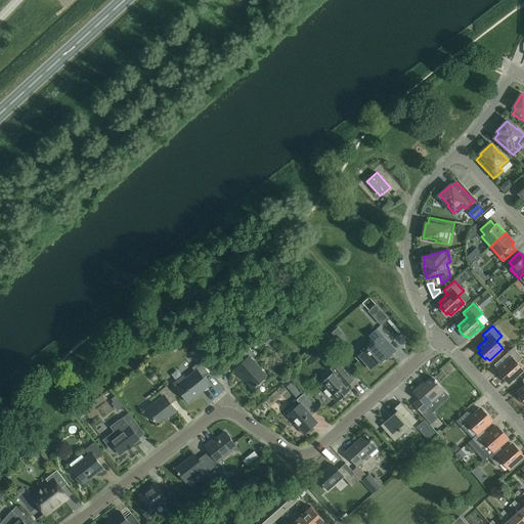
[(395,349),(377,329),(368,336),(370,338),(368,340),(373,344),(367,348),(366,348),(359,354),(372,368),(379,362),(380,363),(395,349)]
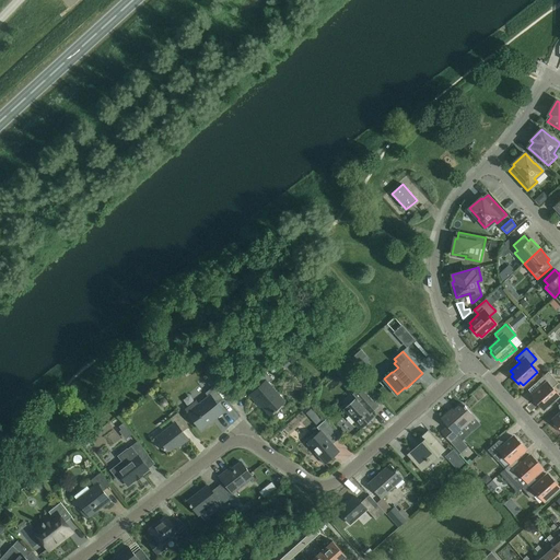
[(342,372),(349,366),(345,363),(339,369),(342,372)]
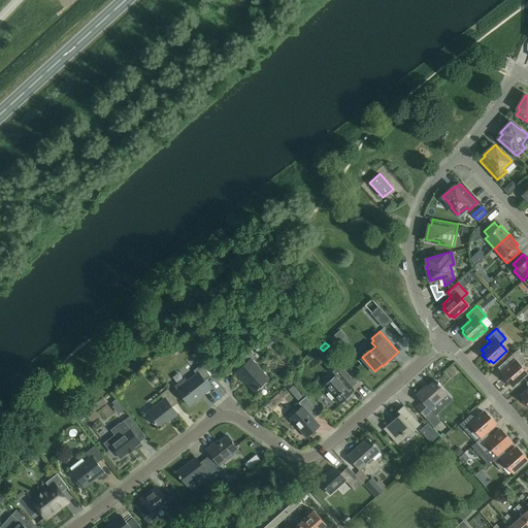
[(250,350),(236,362),(241,367),(235,372),(242,380),(243,377),(255,391),(268,378),(253,361),(257,357),(250,350)]
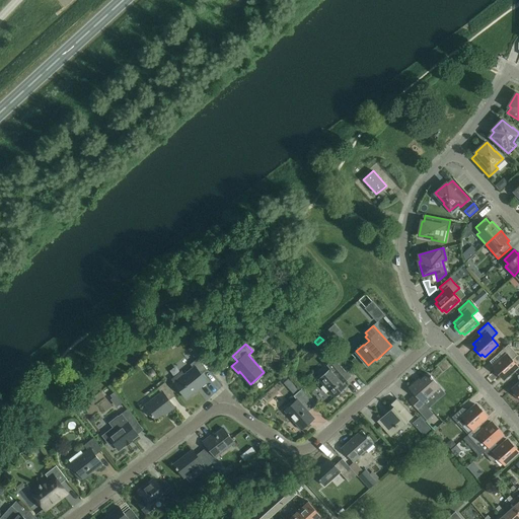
[(502,358),(493,366),(495,369),(494,371),(500,378),(502,376),(504,379),(518,367),(511,360),(517,355),(508,345),(498,354),(502,358)]
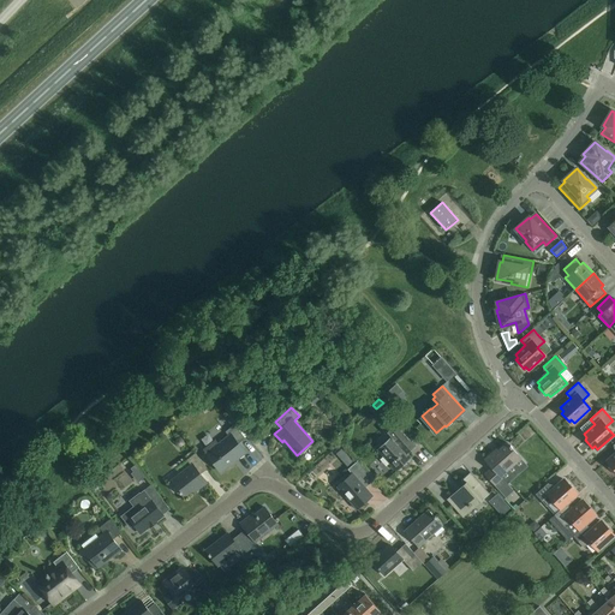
[(389,439),(377,449),(396,471),(411,458),(407,453),(416,446),(411,441),(417,436),(404,422),(399,427),(395,423),(384,433),(389,439)]
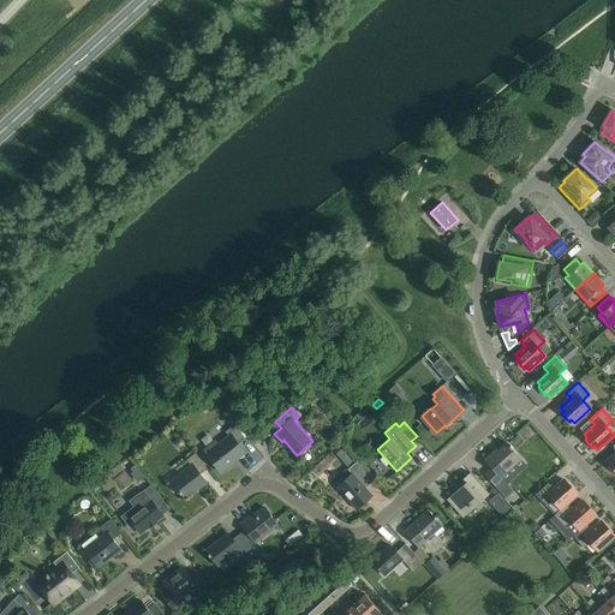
[(228,436),(207,453),(221,472),(221,471),(221,470),(237,458),(237,459),(245,453),(238,443),(245,439),(234,424),(225,431),(228,436)]
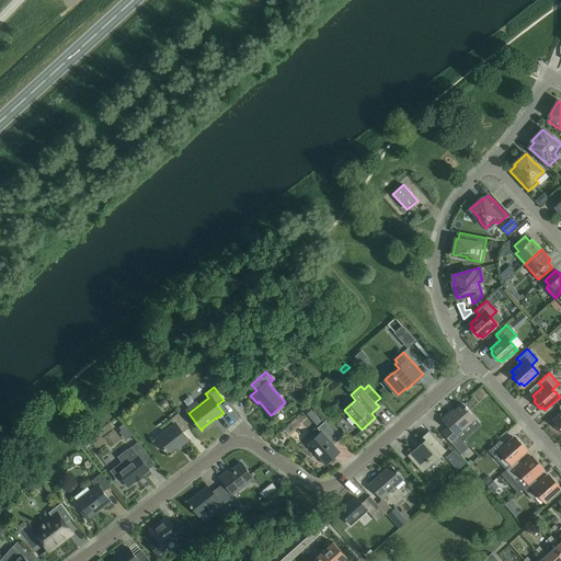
[(466,407),(465,407),(462,403),(450,414),(449,412),(442,419),(448,426),(443,433),(451,443),(461,454),(468,447),(458,437),(456,434),(474,418),(467,409),(467,408),(466,407)]
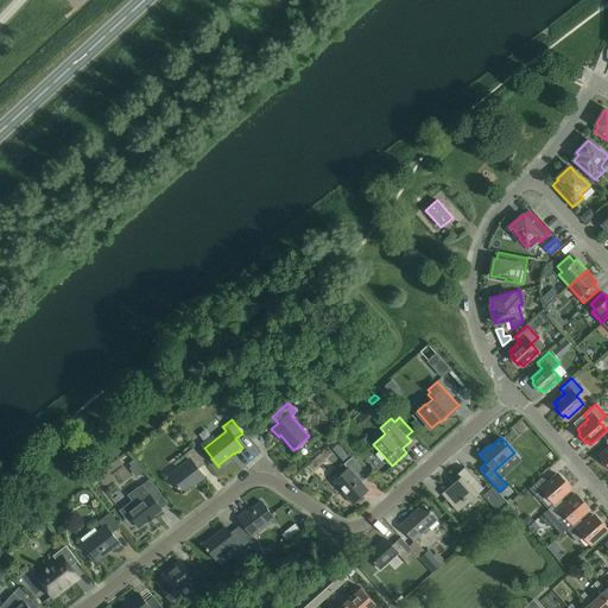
[(204,463),(192,448),(184,455),(189,460),(170,475),(183,492),(196,481),(197,482),(204,477),(198,469),(204,463)]
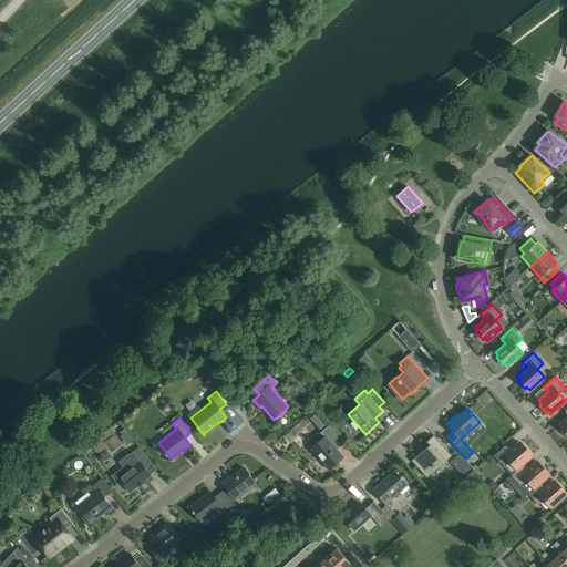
[(331,444),(340,436),(330,424),(320,432),(325,436),(311,449),(328,467),(342,455),(331,444)]
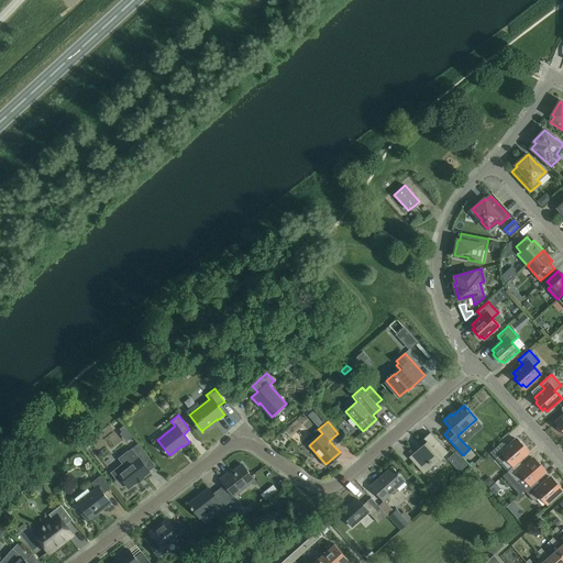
[(423,473),(448,452),(430,432),(422,440),(424,443),(411,455),(416,461),(414,463),(423,473)]
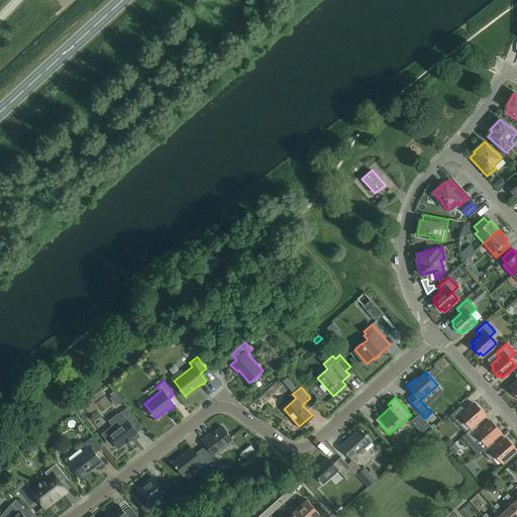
[(472,427),(476,423),(485,416),(474,403),(464,411),(460,406),(450,415),(459,425),(466,420),(472,427)]
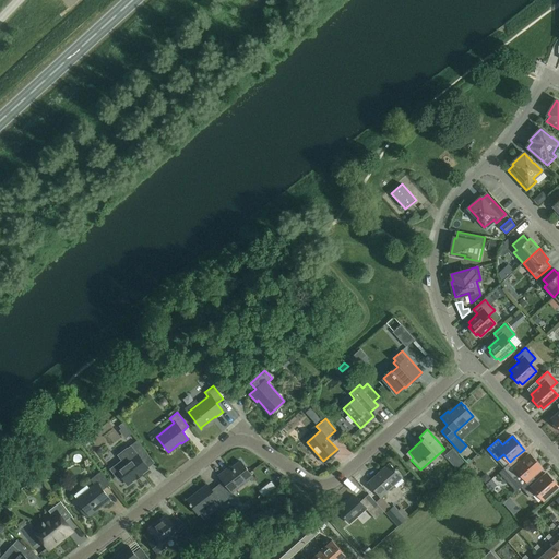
[(147,454),(137,440),(127,449),(126,447),(117,453),(122,460),(110,470),(118,479),(121,476),(128,484),(141,474),(142,475),(149,470),(141,460),(147,454)]
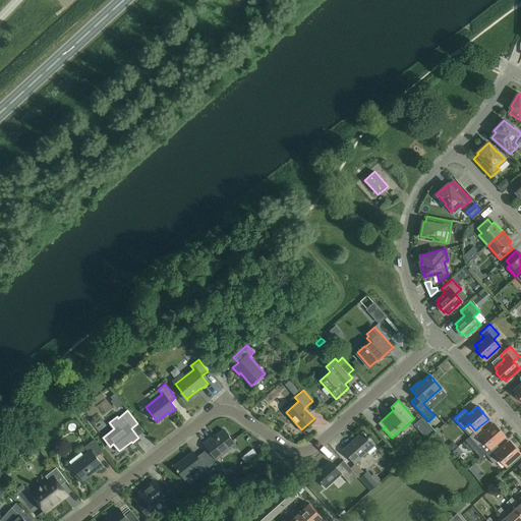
[(490,449),(496,445),(505,437),(493,423),(483,431),(479,426),(475,430),(469,437),(485,454),(490,449)]
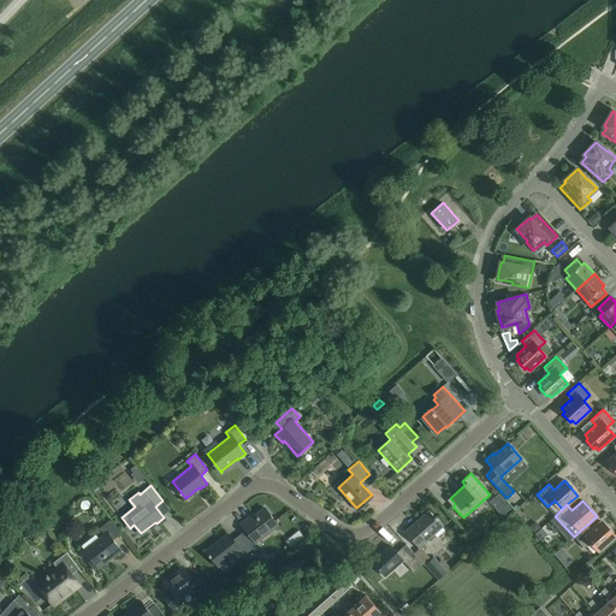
[(240,534),(252,550),(258,545),(255,543),(278,525),(265,508),(250,519),(249,517),(241,523),(246,529),(240,534)]
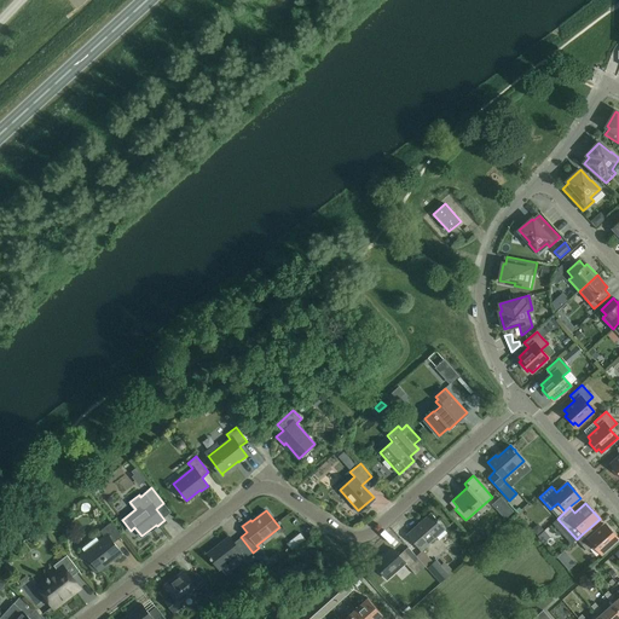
[(445,528),(431,513),(406,534),(421,550),(422,549),(445,528)]
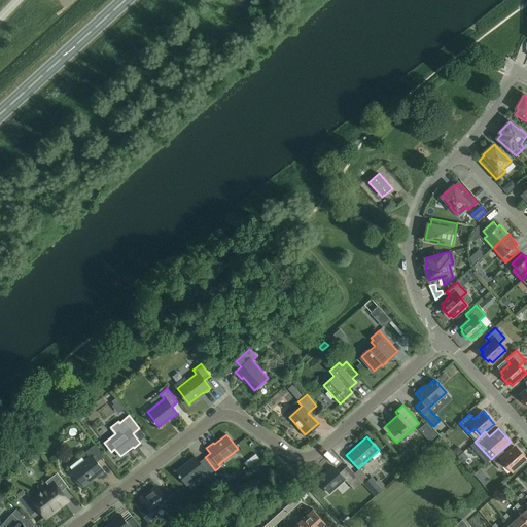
[(69,466),(84,486),(104,470),(97,462),(103,457),(94,445),(85,452),(89,457),(84,460),(85,462),(74,471),(70,466),(69,466)]
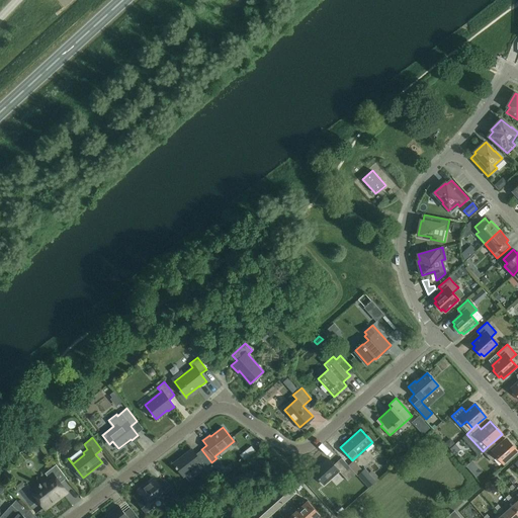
[(493,442),(488,446),(483,451),(492,461),(497,456),(504,463),(517,451),(506,438),(497,446),(493,442)]
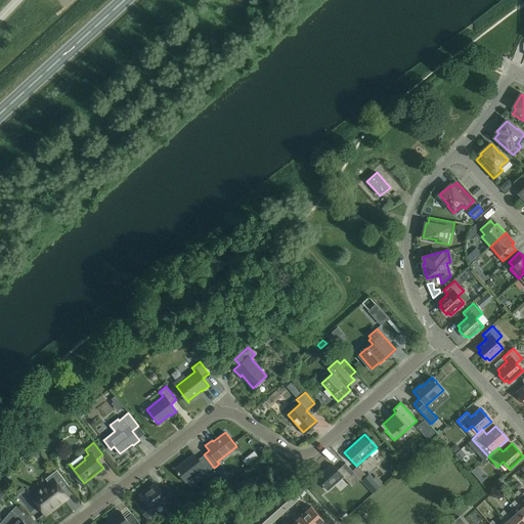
[(214,468),(204,454),(198,460),(193,454),(175,469),(185,482),(204,468),(208,473),(214,468)]
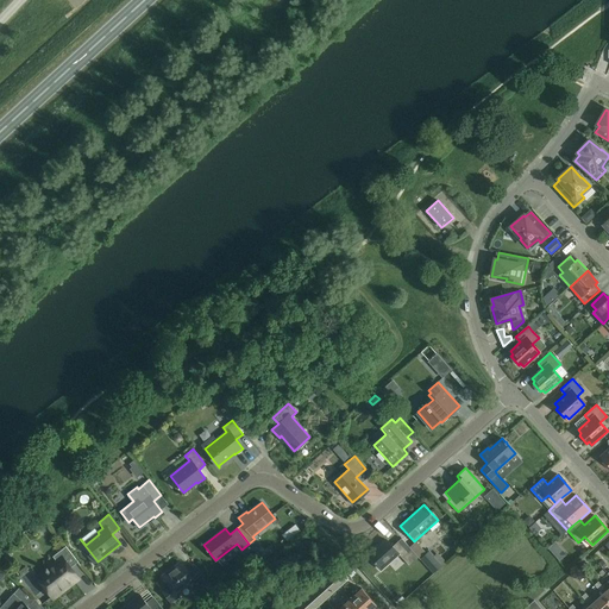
[(419,557),(409,546),(402,538),(393,546),(387,540),(376,550),(375,548),(368,556),(381,570),(399,553),(409,565),(419,557)]
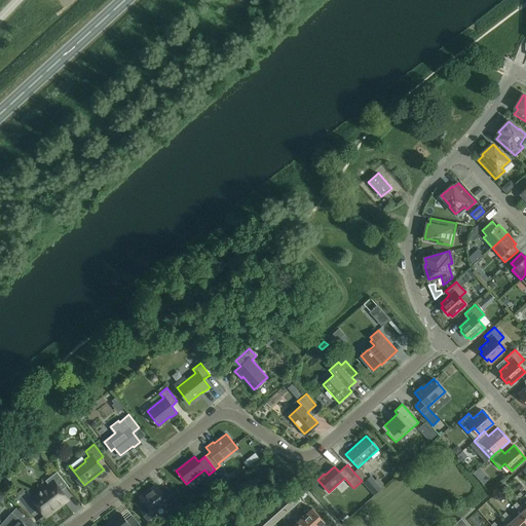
[(353,472),(362,481),(363,483),(374,495),(381,488),(371,476),(368,478),(359,466),(358,467),(353,472)]
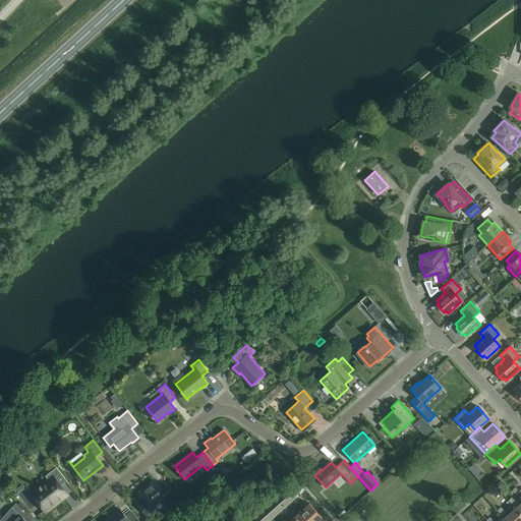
[(29,494),(43,512),(65,495),(59,486),(66,481),(68,484),(69,483),(56,467),(45,476),(48,479),(29,494)]
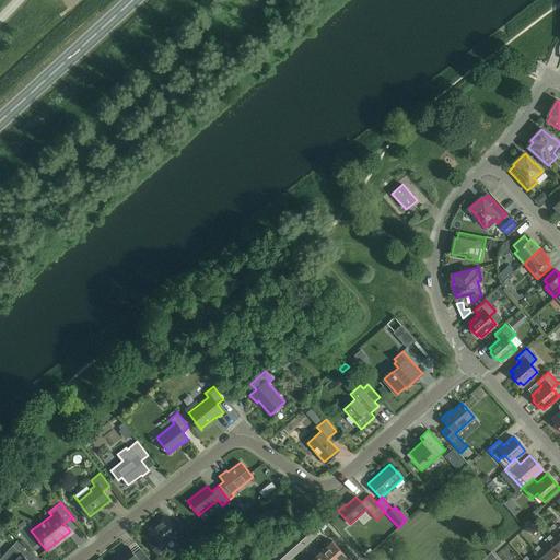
[(172,525),(166,517),(150,531),(155,537),(149,543),(158,555),(165,548),(162,545),(174,535),(178,541),(189,533),(178,520),(172,525)]
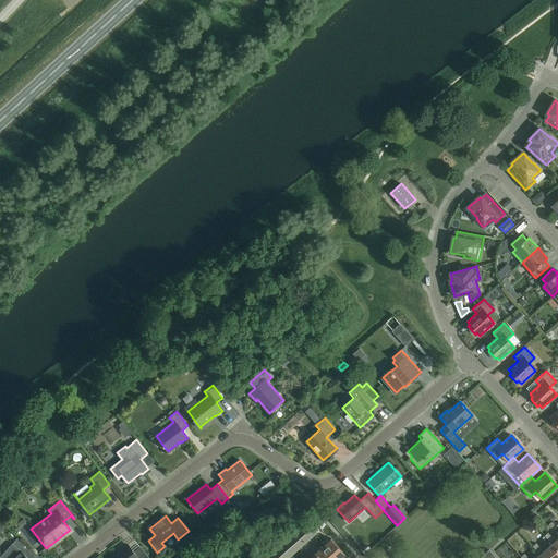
[(313,526),(306,533),(311,538),(318,532),(313,526)]
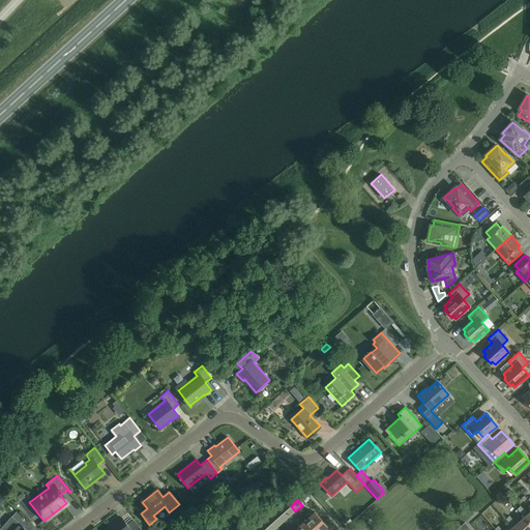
[(529,511),(528,514),(521,506),(517,509),(524,517),(525,517),(529,523),(529,511)]
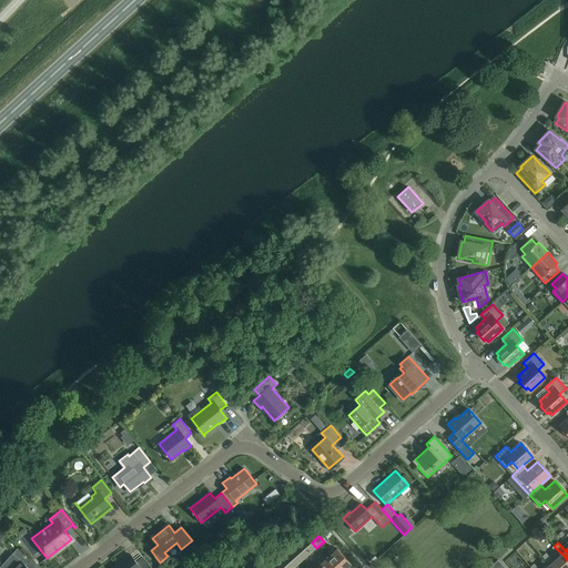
[(308,546),(302,551),(306,557),(313,551),(308,546)]
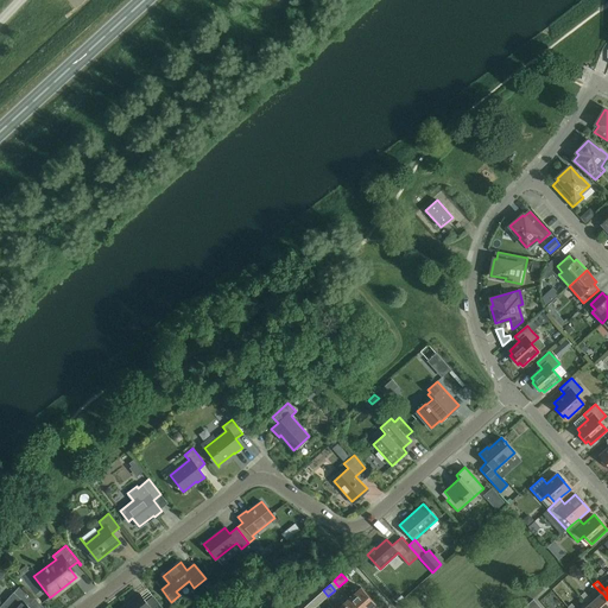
[(20,586),(13,593),(0,607),(30,607),(27,606),(35,599),(20,586)]
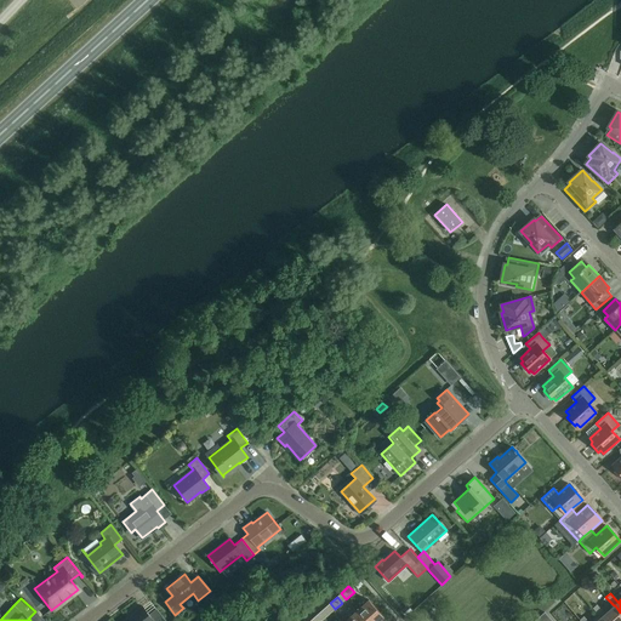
[(357,610),(365,620),(380,620),(385,617),(369,600),(357,610)]
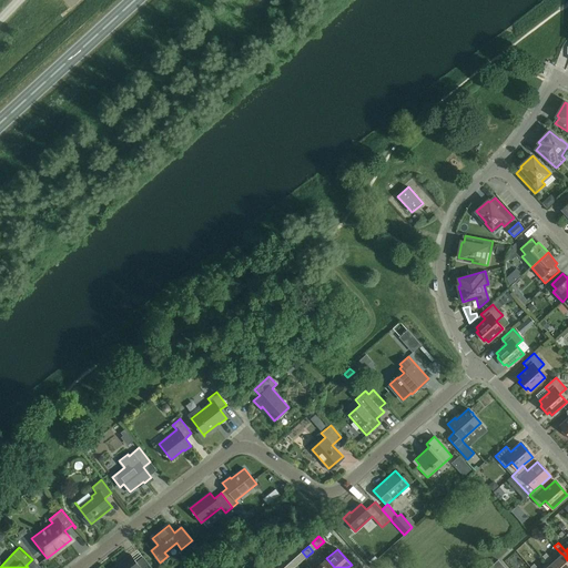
[(543,556),(550,565),(553,567),(567,567),(567,560),(563,554),(561,554),(554,561),(546,554),(543,556)]
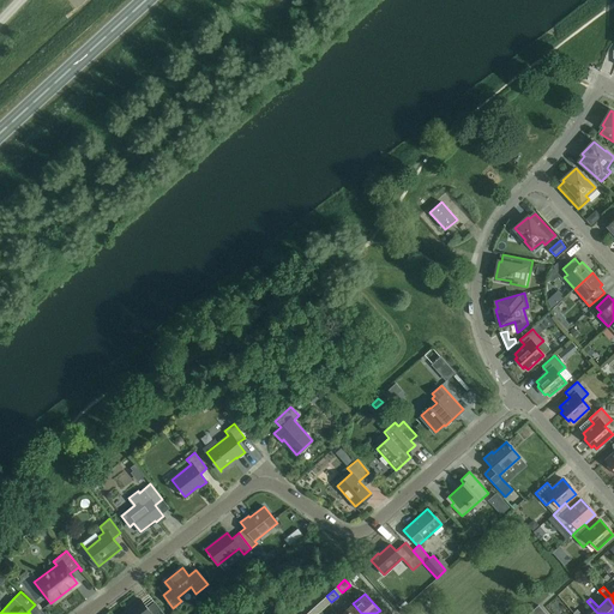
[(121,613),(163,613),(155,602),(148,608),(140,600),(121,613)]
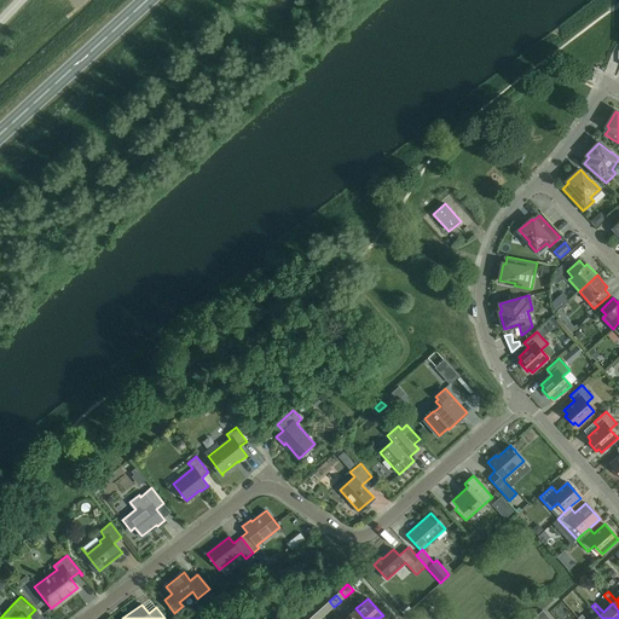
[(325,605),(317,612),(323,618),(330,611),(325,605)]
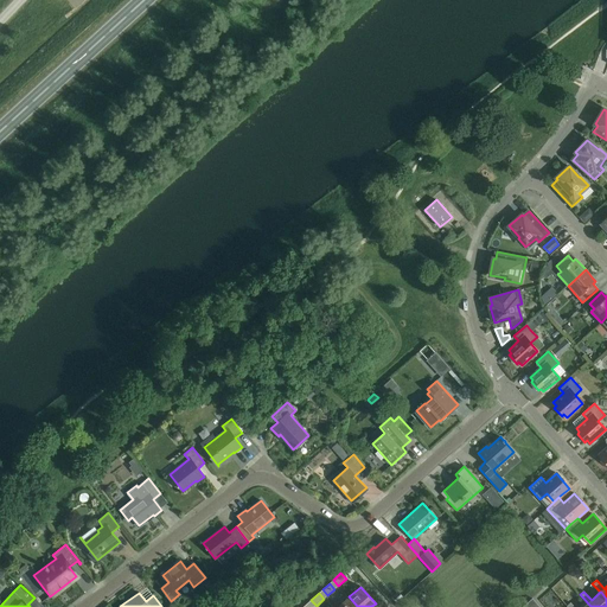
[(338,606),(357,606),(349,596),(338,606)]
